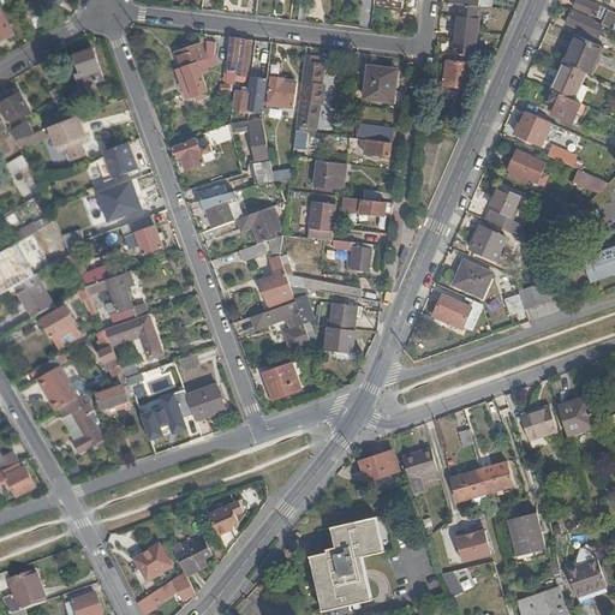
[(595,6),(583,0),(577,0),(574,7),(604,21),(602,25),(604,27),(611,29),(614,30),(614,12),(596,4),(595,6)]
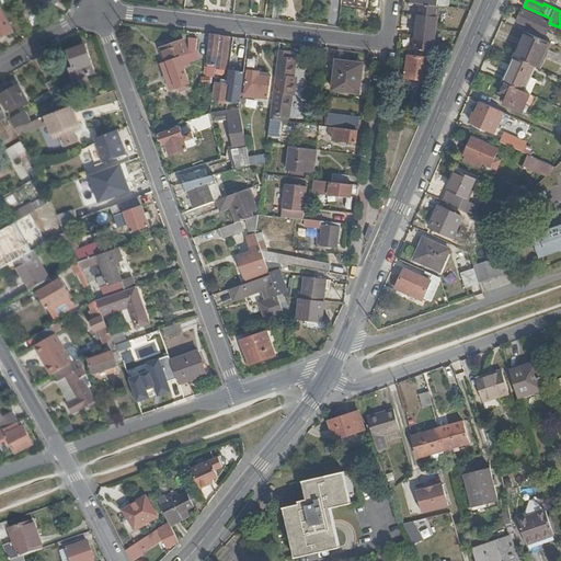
[(436,30),(438,7),(420,4),(416,27),(436,30)]
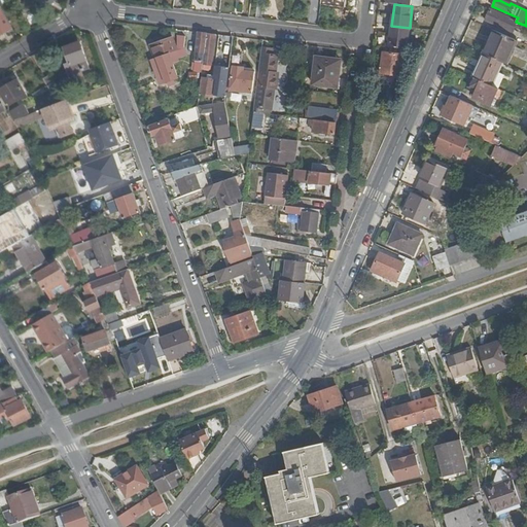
[(0,36),(13,29),(1,7),(0,7),(0,36)]
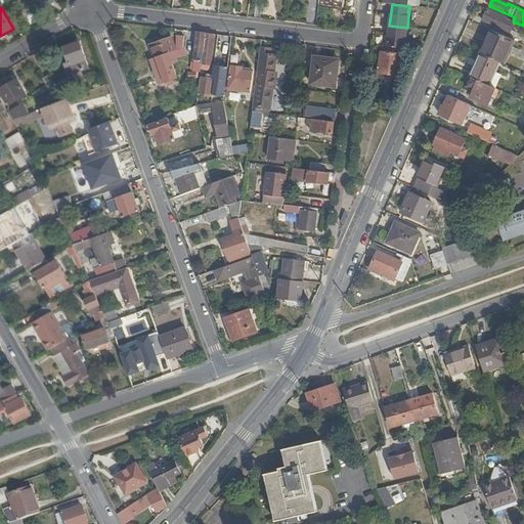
[(513,22),(487,10),(483,20),(511,32),(515,23),(513,22)]
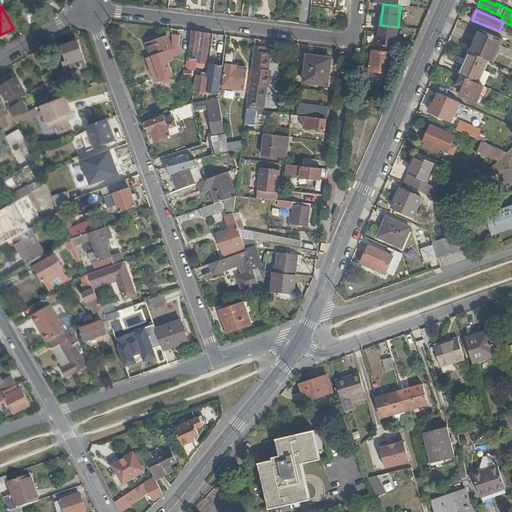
[(394,47),(396,48),(398,27),(380,25),(378,46),(394,47)]
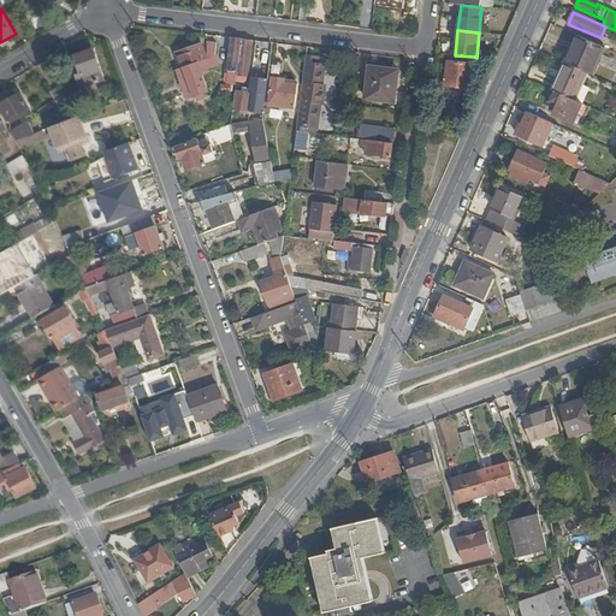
[(604,47),(580,36),(568,64),(588,73),(592,75),(604,47)]
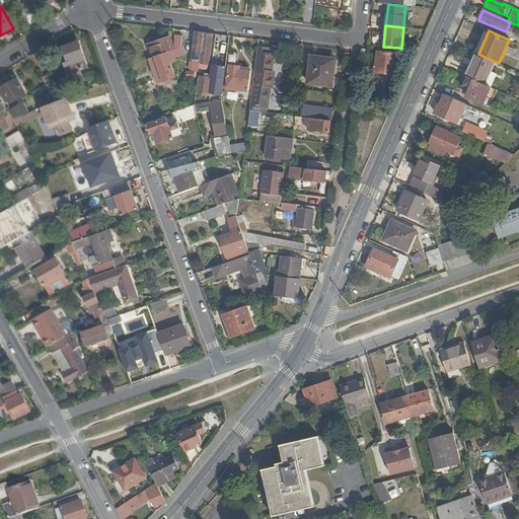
[(205,32),(196,31),(192,60),(194,61),(201,61),(205,32)]
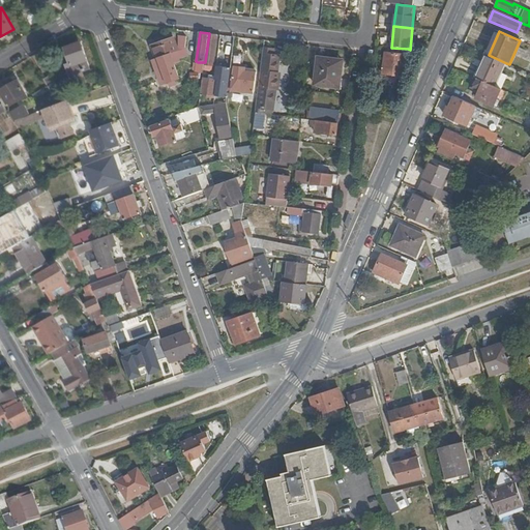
[(218,34),(209,33),(205,62),(205,64),(214,65),(218,34)]
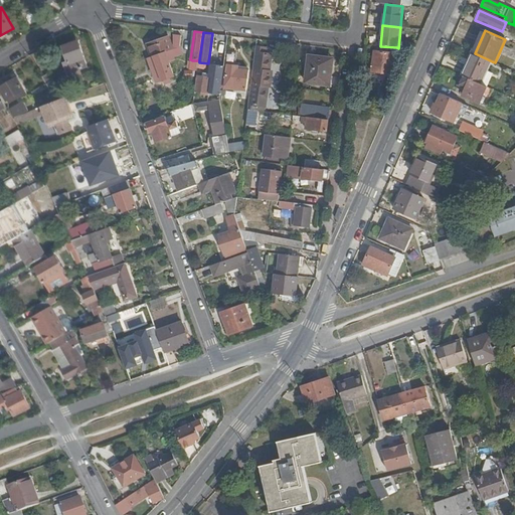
[(175,44),(182,42),(182,35),(174,34),(172,47),(176,46),(175,44)]
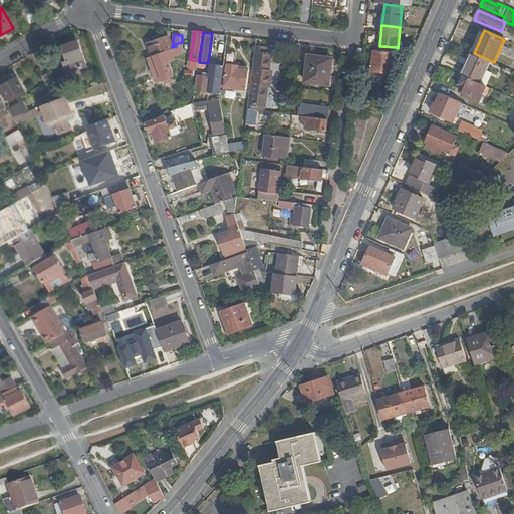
[(181,47),(182,42),(175,44),(176,46),(172,47),(172,48),(168,37),(149,43),(154,57),(167,52),(181,47)]
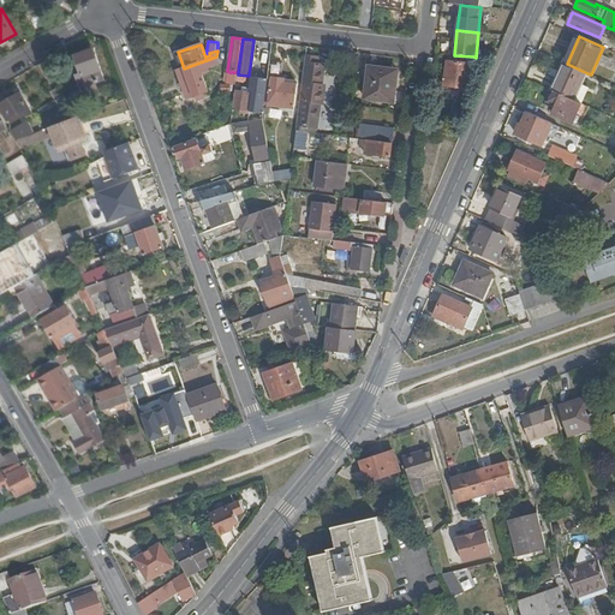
[(106,79),(95,48),(76,55),(82,72),(77,73),(82,87),(106,79)]
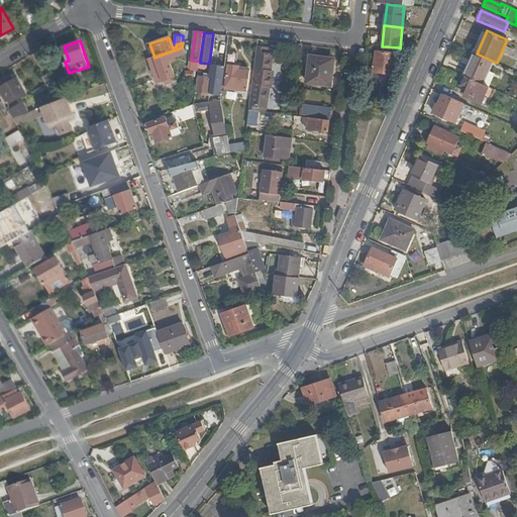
[(382,46),(377,45),(374,72),(395,75),(398,47),(382,46)]
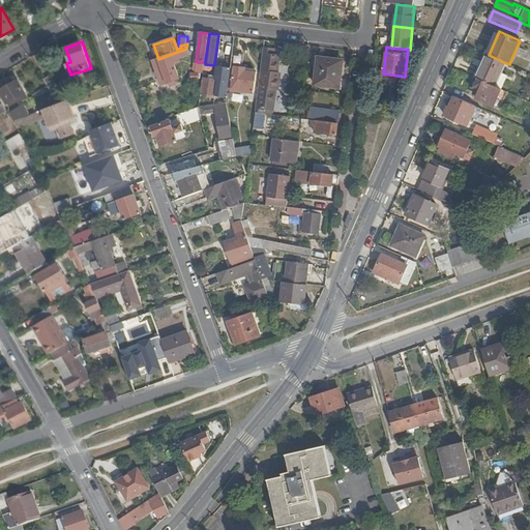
[(188,55),(186,49),(172,54),(174,62),(179,61),(179,59),(188,55)]
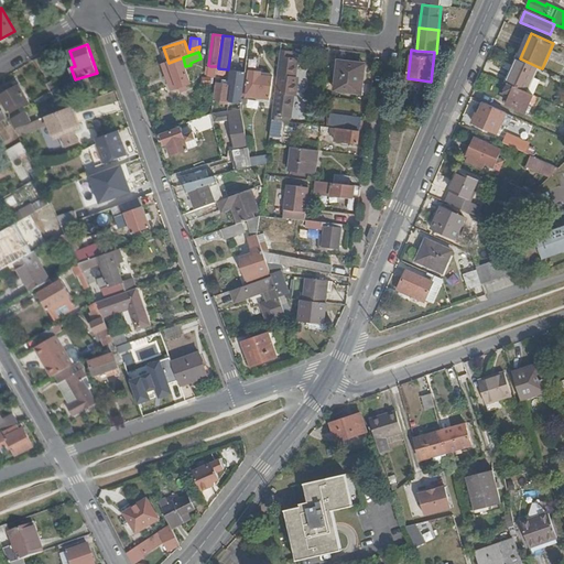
[(293,53),(281,52),(277,90),(295,93),(296,85),(294,84),(295,76),(297,60),(292,58),(293,53)]
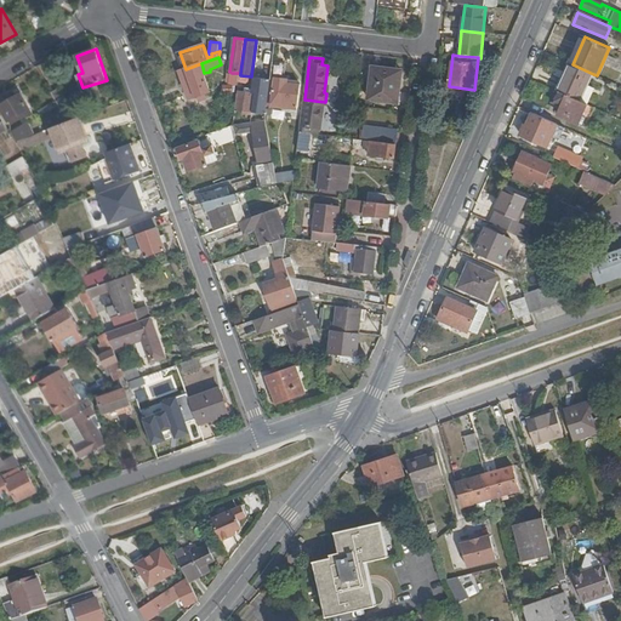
[(286,63),(272,62),(271,78),(275,78),(272,104),(297,108),(301,85),(288,84),(289,80),(284,79),(286,63)]
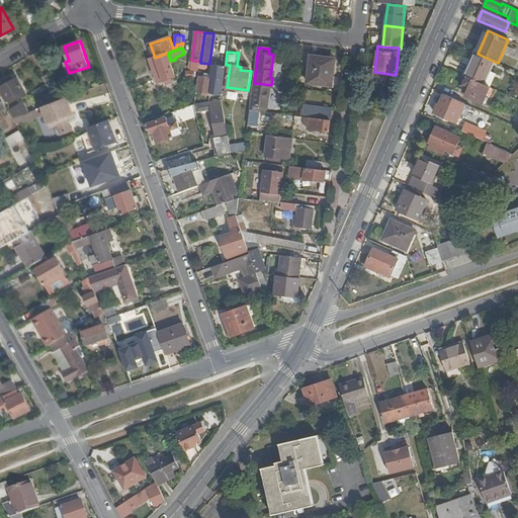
[(168,53),(155,58),(158,66),(154,68),(156,75),(161,73),(164,81),(176,77),(170,61),(168,53)]
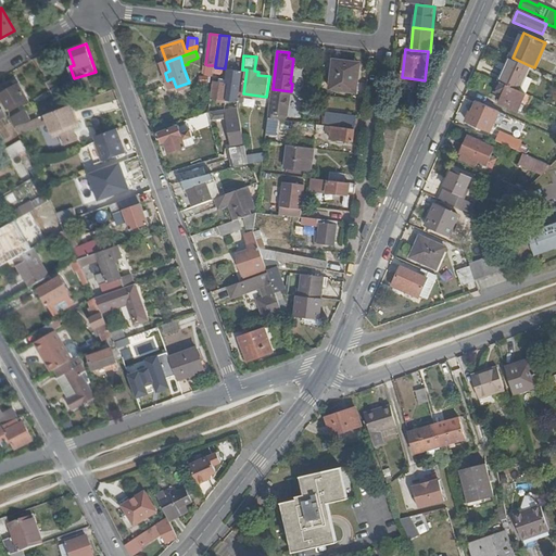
[(513,58),(510,57),(500,81),(501,83),(520,90),(531,66),(513,58)]
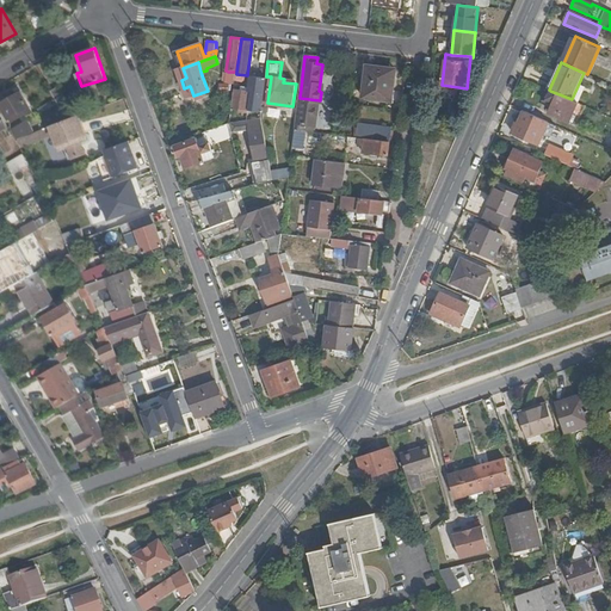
[(392,102),(396,69),(368,66),(363,98),(392,102)]
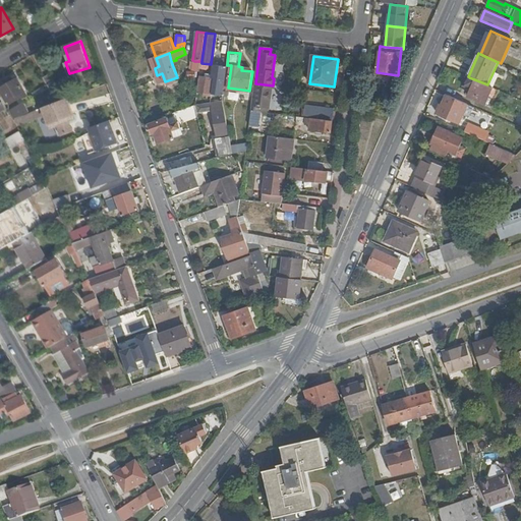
[(201,61),(194,61),(192,70),(200,71),(201,63),(201,61)]
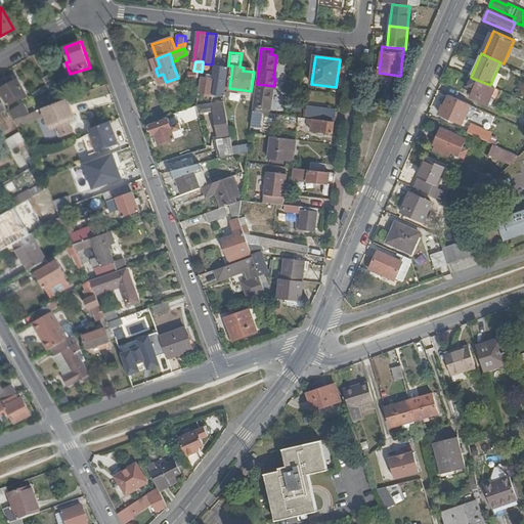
[(201,93),(225,96),(228,67),(214,66),(212,78),(202,77),(201,93)]
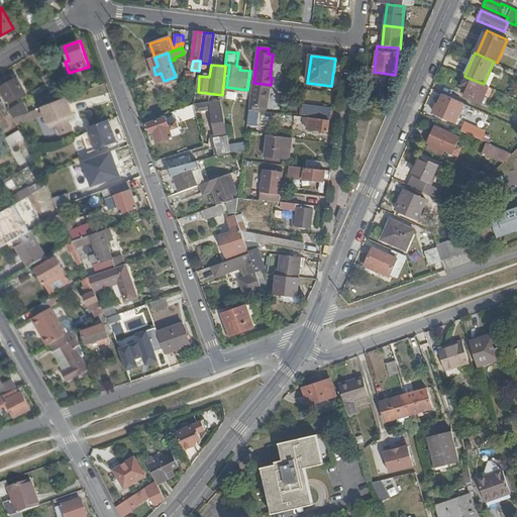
[(58,102),(66,98),(50,73),(43,77),(49,88),(58,102)]
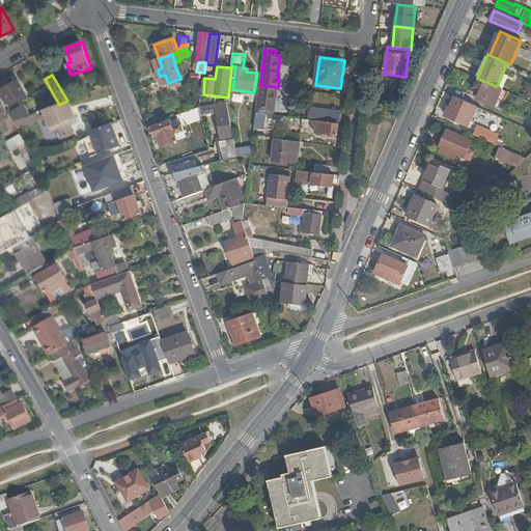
[(497,86),(478,79),(475,87),(484,91),(481,100),(496,106),(499,101),(505,103),(509,92),(497,86)]
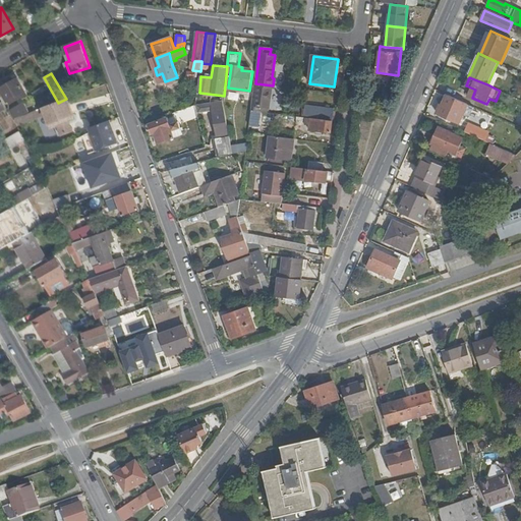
[(29,97),(17,78),(1,88),(10,104),(22,97),(23,99),(29,97)]
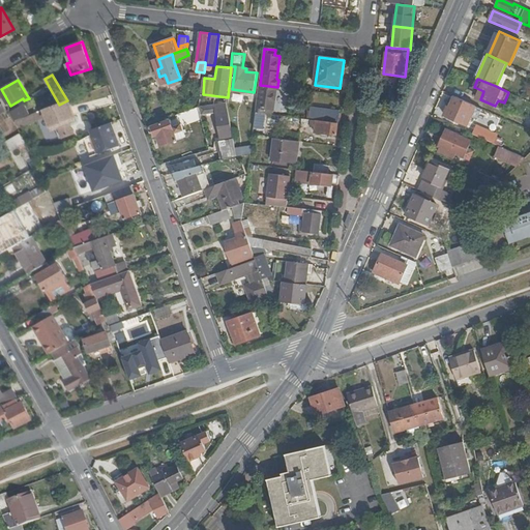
[(277,87),(260,85),(257,108),(272,109),(275,89),(277,89),(277,87)]
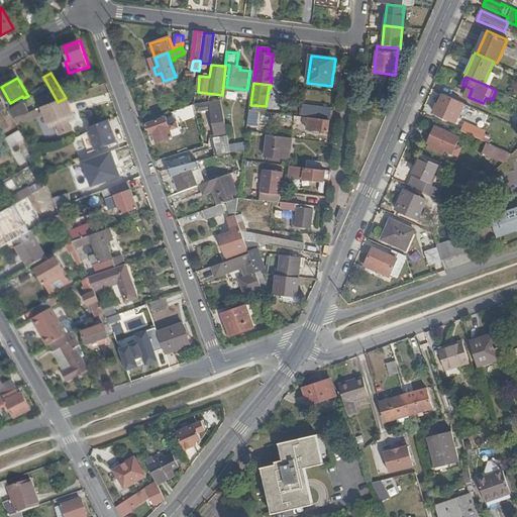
[(58,102),(49,88),(35,97),(41,108),(44,107),(58,102)]
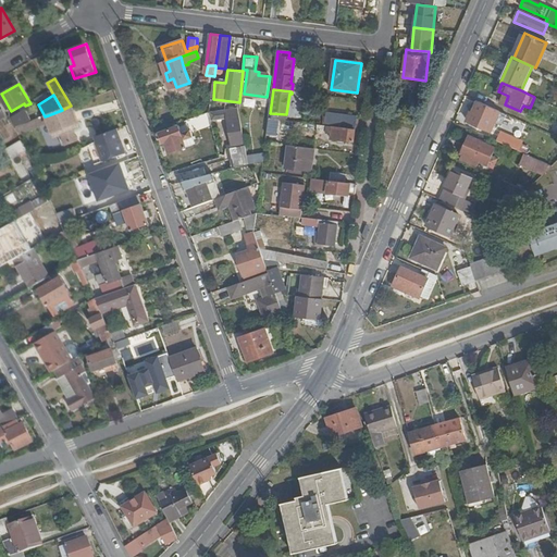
[(477,112),(472,111),(468,122),(491,132),(500,111),(481,102),(477,112)]
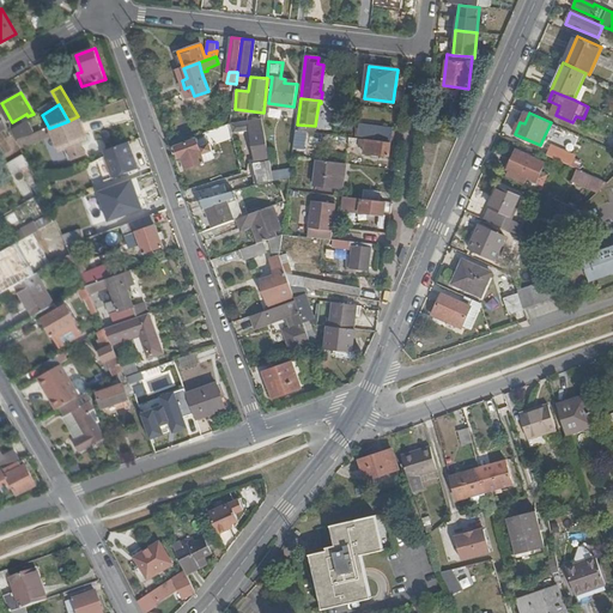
[(68,121),(53,127),(56,134),(62,151),(70,147),(74,159),(85,155),(82,144),(87,140),(79,116),(78,116),(68,121)]
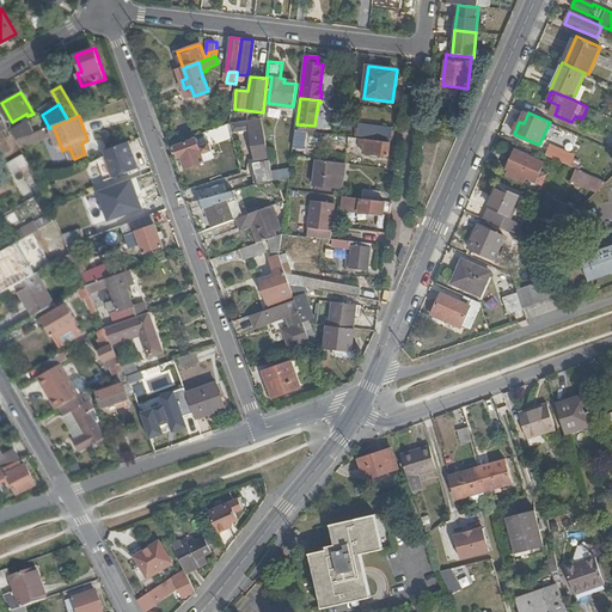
[(255,163),(269,160),(262,117),(232,122),(233,133),(250,129),(257,161),(255,161),(255,163)]
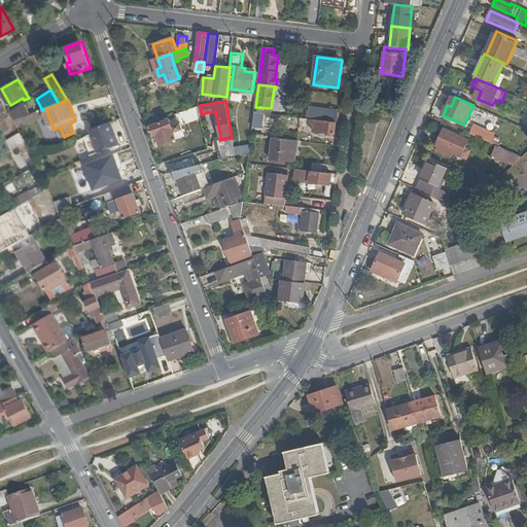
[(26,104),(10,112),(14,120),(30,113),(26,104)]
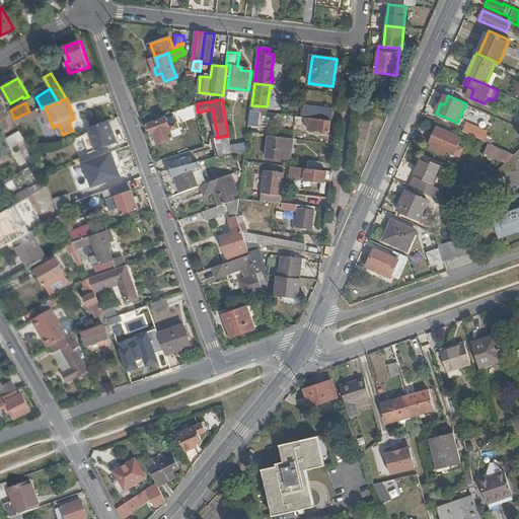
[(303,117),(331,120),(332,108),(304,104),(303,117)]
